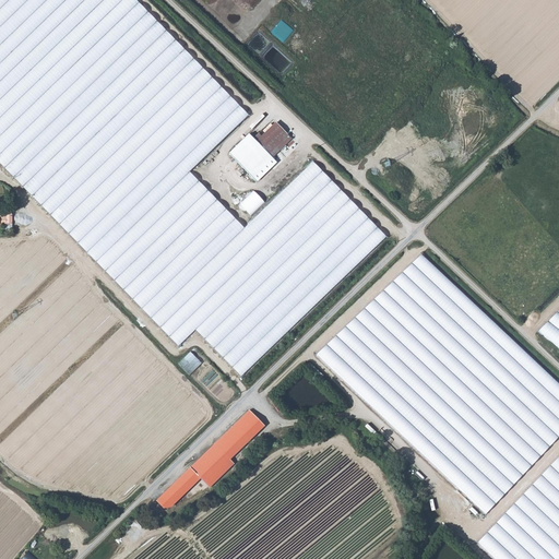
[(0,0),(0,165),(125,293),(179,345),(197,329),(242,377),(388,236),(313,161),(246,227),(216,200),(190,174),(250,116),(135,0),(0,0)]
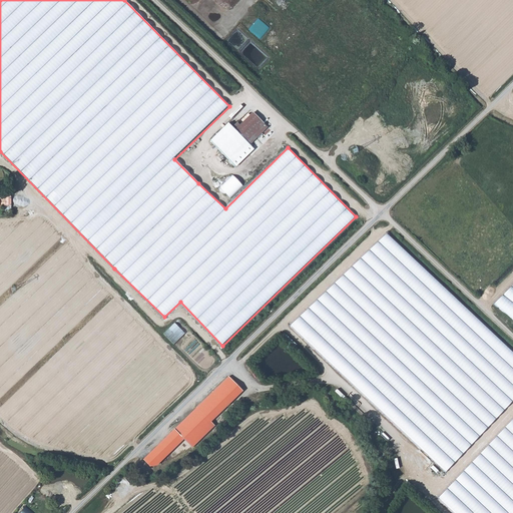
[(259,129),(265,123),(253,112),(240,125),(237,122),(233,127),(229,123),(211,140),(233,163),(251,145),(250,144),(263,132),(259,129)]
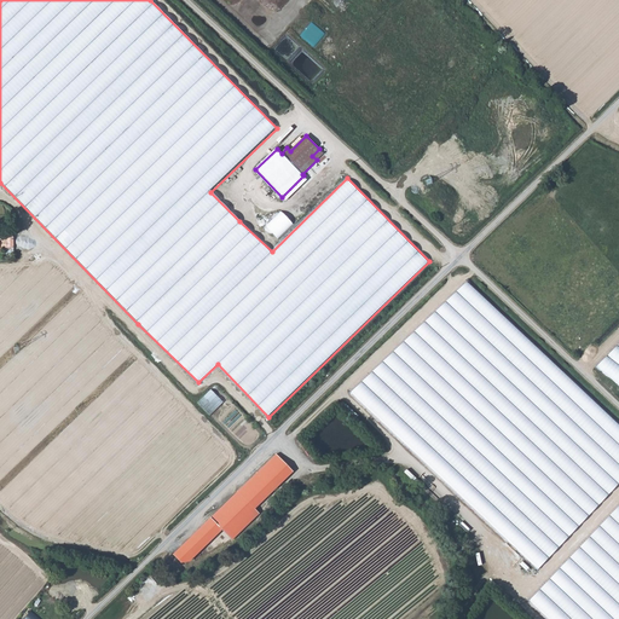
[(312,156),(317,160),(324,154),(319,149),(312,156)]
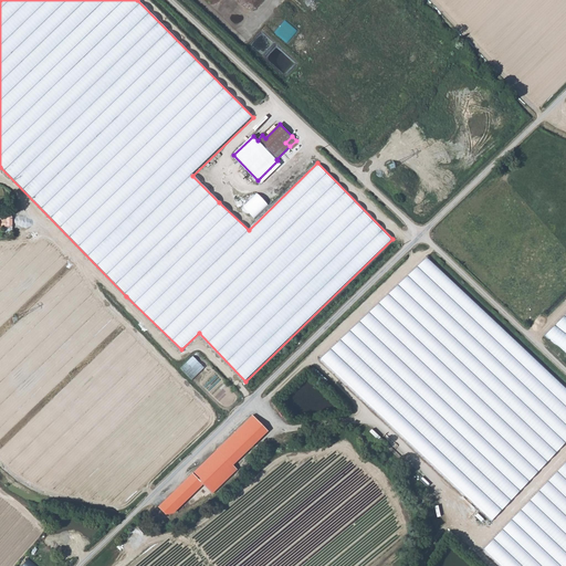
[(258,192),(244,206),(255,218),(270,205),(258,192)]
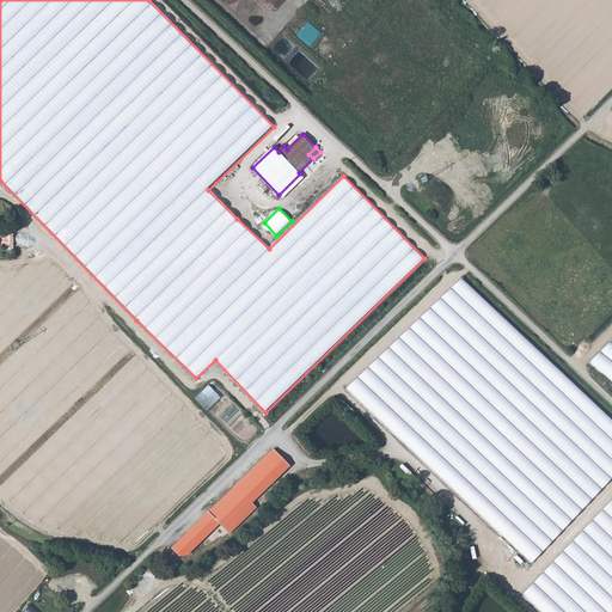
[(0,245),(13,245),(13,234),(7,234),(7,239),(0,238),(0,245)]
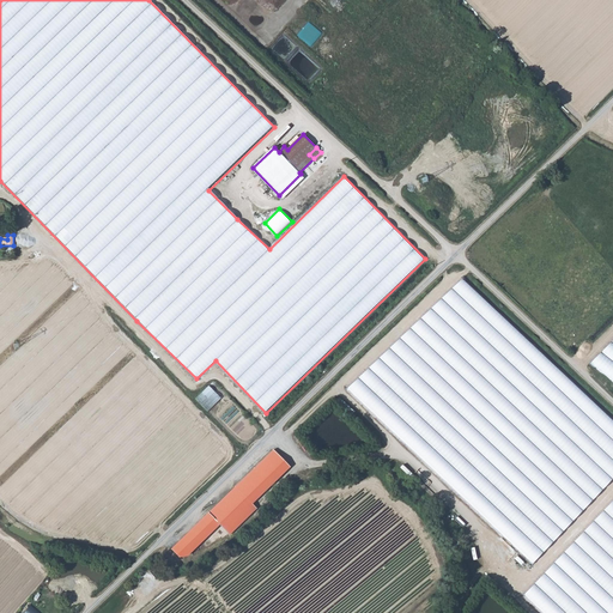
[(612,475),(612,422),(459,278),(346,387),(532,563),(612,475)]
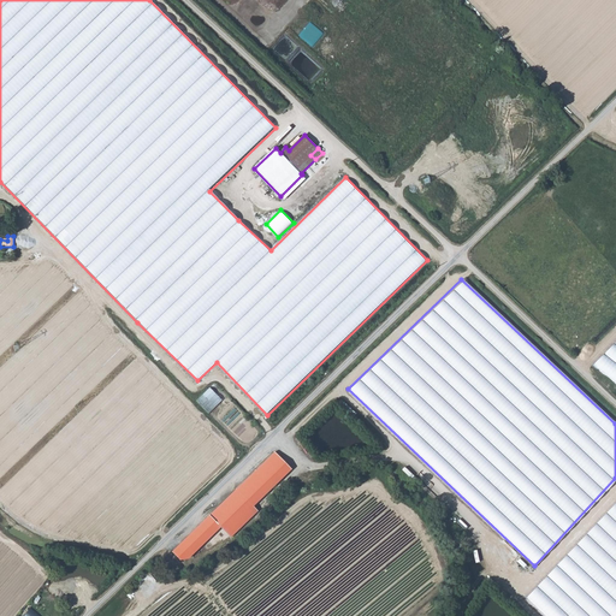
[(615,343),(594,365),(615,381),(615,343)]
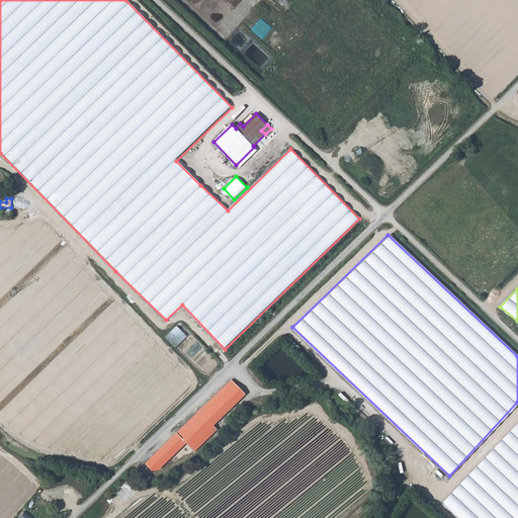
[(178,326),(166,337),(176,347),(188,337),(178,326)]
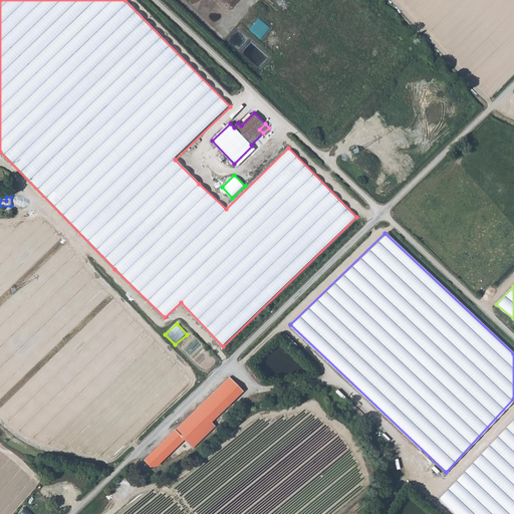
[(231,384),(200,416),(207,423),(238,392),(231,384)]
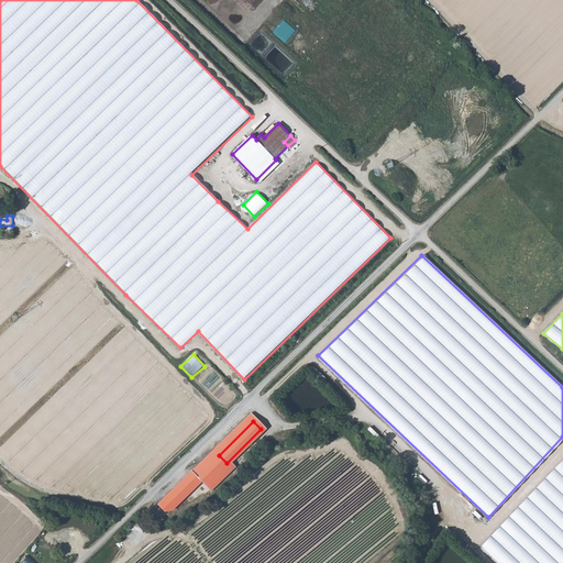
[(227,463),(219,455),(212,449),(192,468),(188,473),(207,493),(232,468),(227,463)]
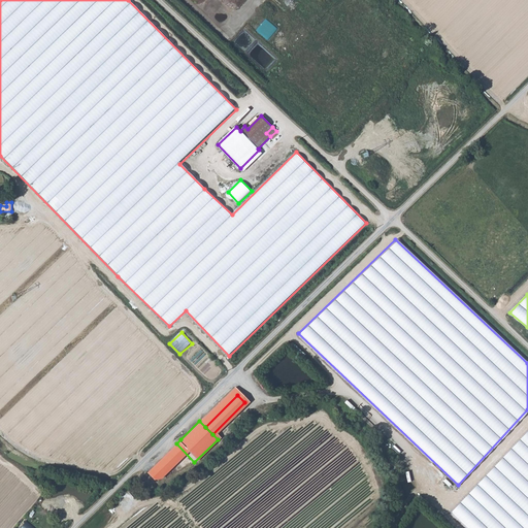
[(527,527),(527,427),(450,509),(468,527),(527,527)]
